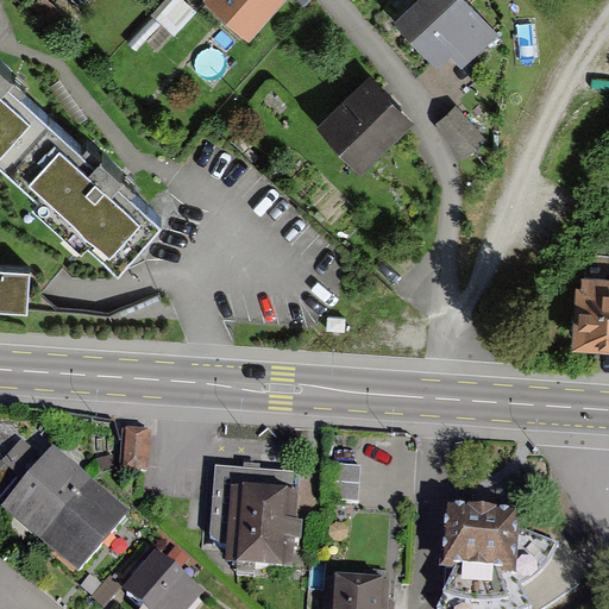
[(46,0),(43,0),(31,12),(42,23),(56,10),(46,0)]
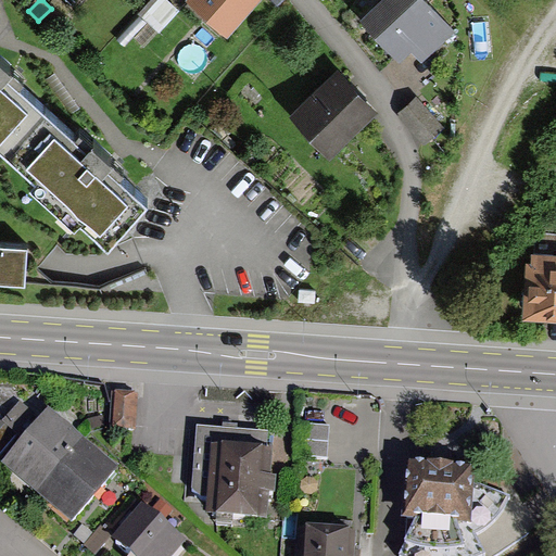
[(175,11),(161,0),(160,0),(143,21),(156,32),(175,11)]
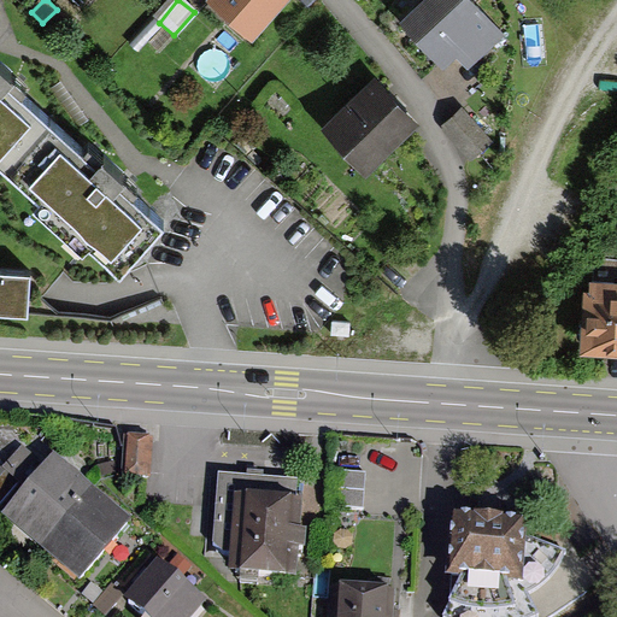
[(212,0),(211,1),(252,37),(283,0),(212,0)]
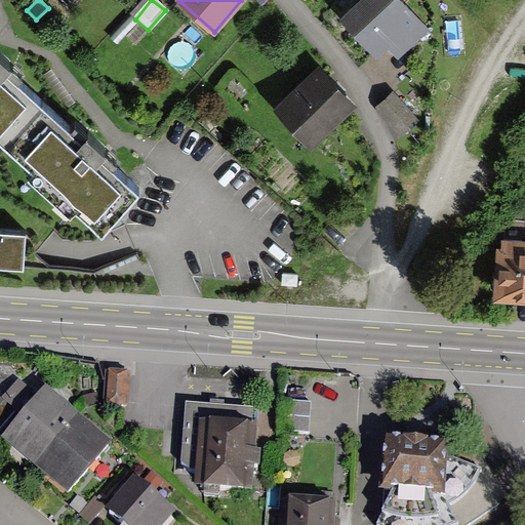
[(394,0),(372,0),(351,21),(379,52),(389,43),(400,56),(426,34),(394,0)]
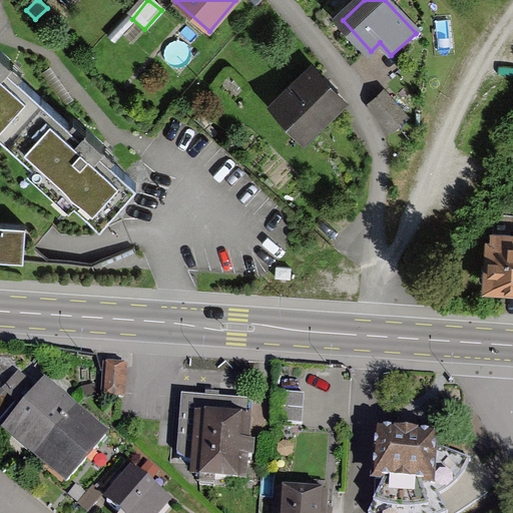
[(0,141),(33,172),(27,178),(69,216),(74,211),(99,235),(136,193),(100,161),(105,154),(86,138),(80,142),(8,77),(12,72),(0,60),(0,141)]
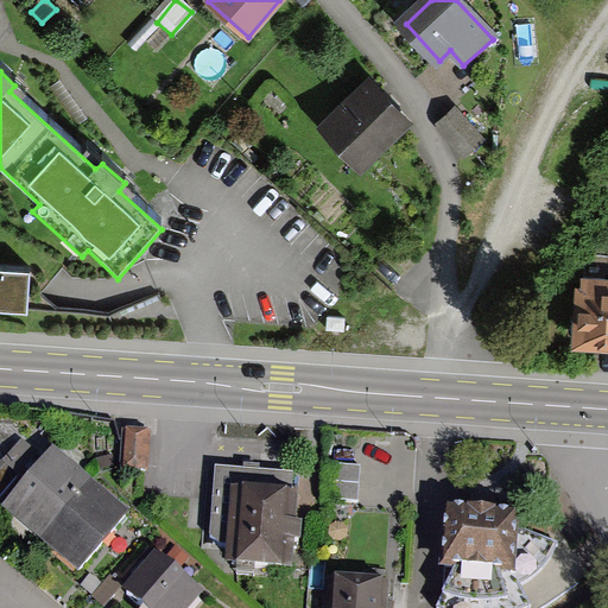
[(373,82),(325,126),(363,166),(410,122),(373,82)]
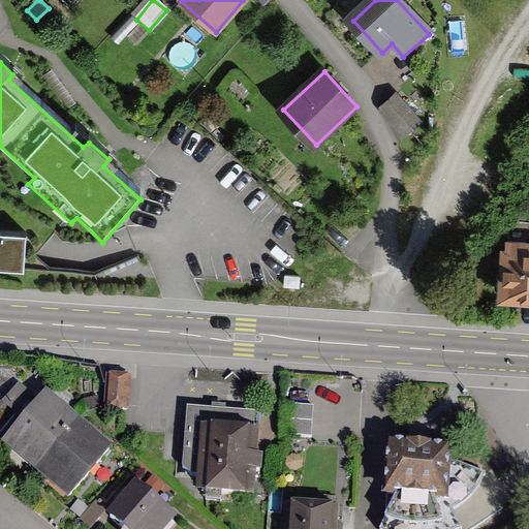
[(383,112),(405,135),(431,111),(416,95),(405,106),(398,98),(383,112)]
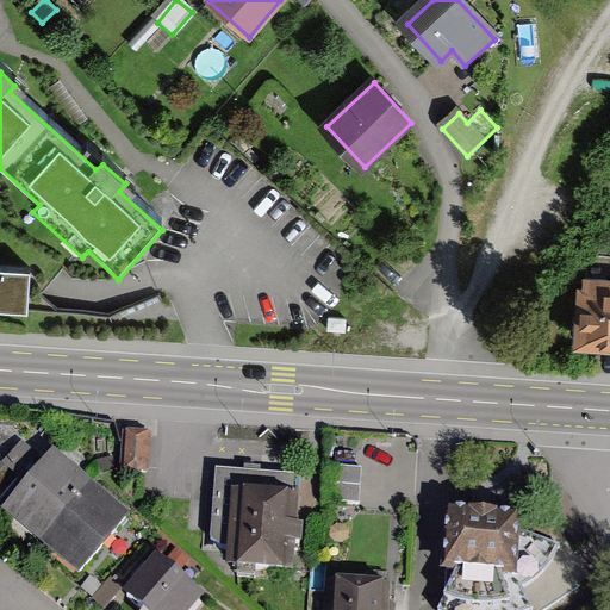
[(589,262),(582,346),(609,347),(609,242),(598,242),(596,263),(589,262)]
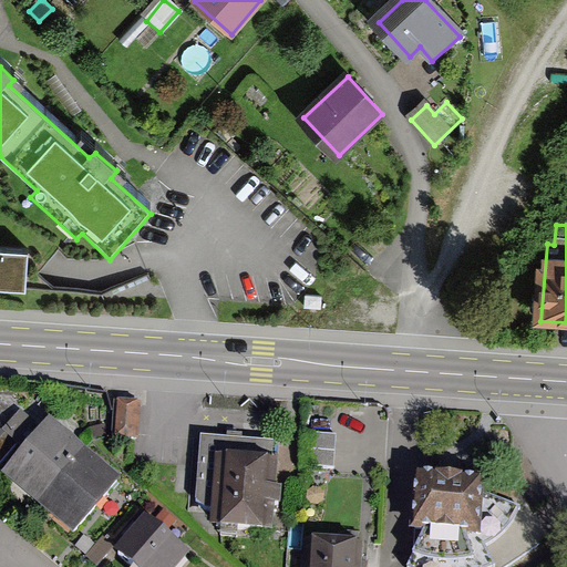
[(0,294),(24,296),(27,255),(0,253),(0,294)]
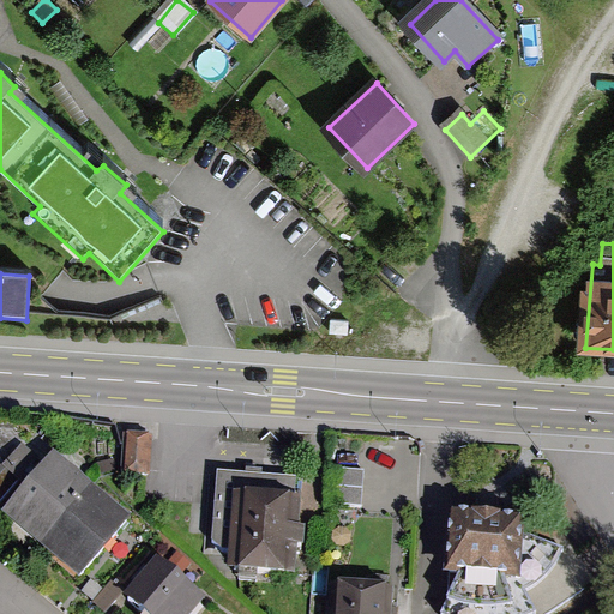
[(43,459),(22,441),(2,464),(25,482),(43,459)]
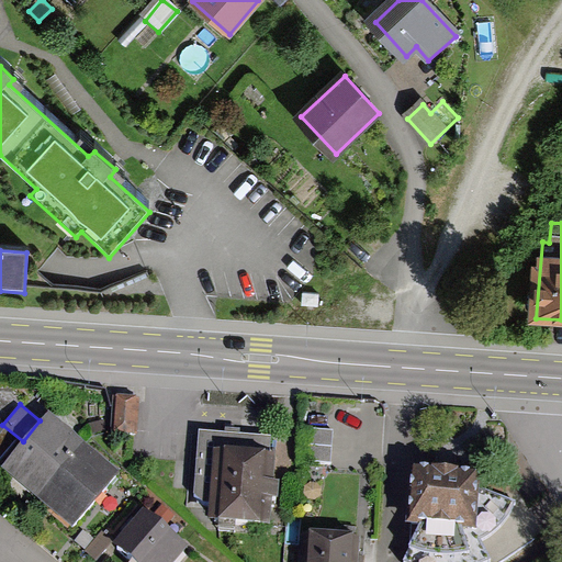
[(137,405),(116,404),(115,436),(135,437),(137,405)]
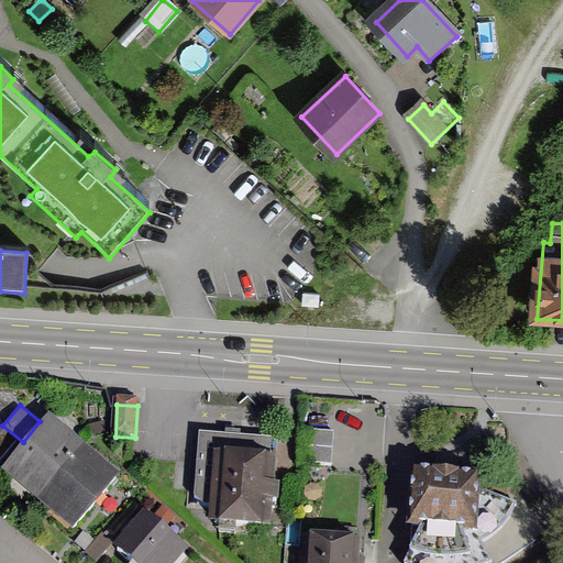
[(119,471),(50,411),(40,421),(23,442),(2,467),(72,527),(119,471)]
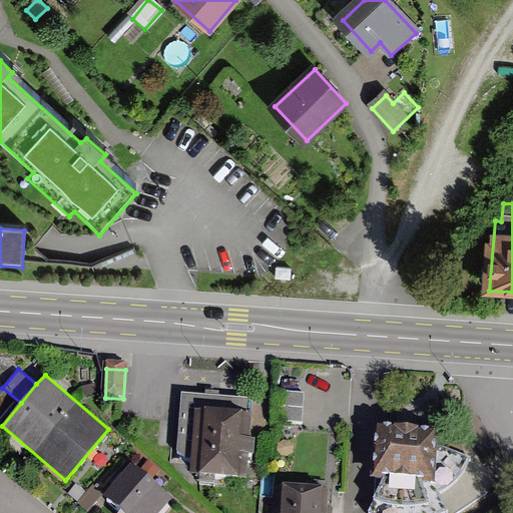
[(2,388),(0,385),(0,424),(2,426),(21,403),(2,388)]
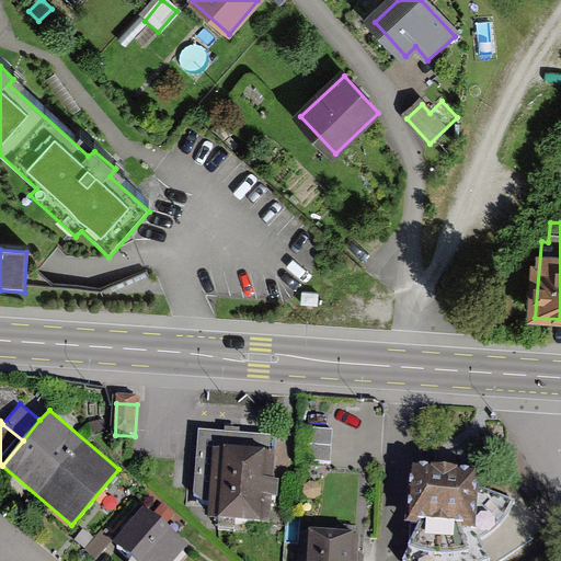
[(268,445),(198,441),(197,451),(189,450),(185,506),(217,535),(271,538),(275,470),(267,470),(268,445)]
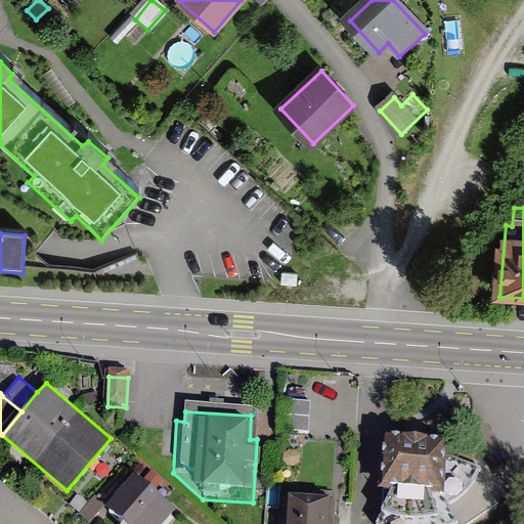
[(444,456),(387,453),(381,523),(454,523),(448,512),(460,504),(473,490),(481,475),(444,456)]
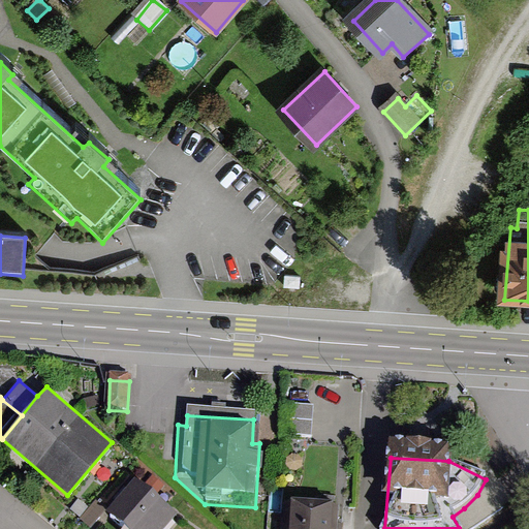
[(170,528),(174,526),(135,492),(110,521),(119,528),(170,528)]
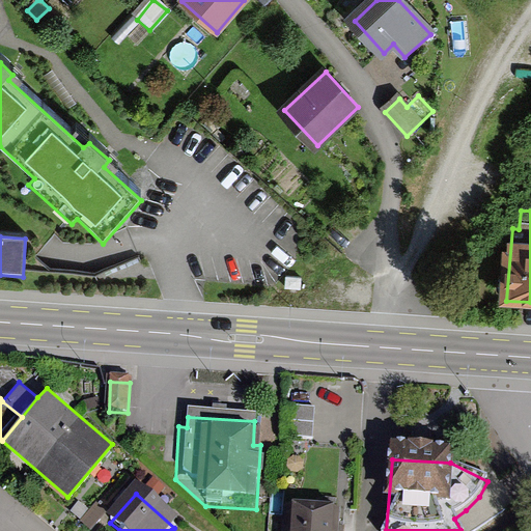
[(331,530),(333,508),(294,506),(291,530),(331,530)]
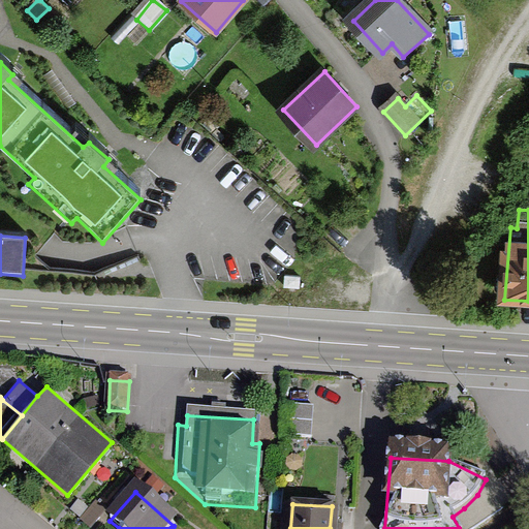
[(99,505),(81,526),(83,528),(99,528),(112,516),(99,505)]
